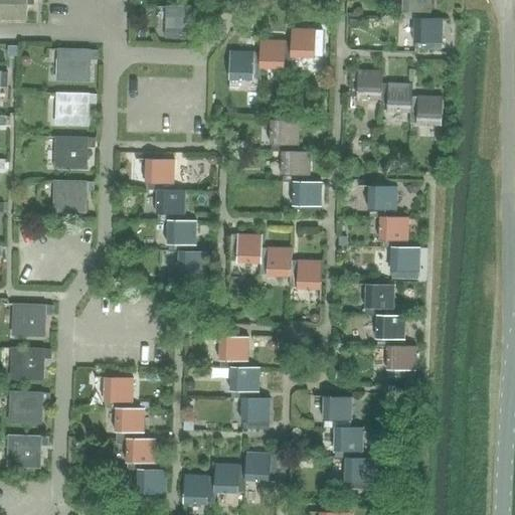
[(0,0),(0,18),(26,19),(26,0),(0,0)]
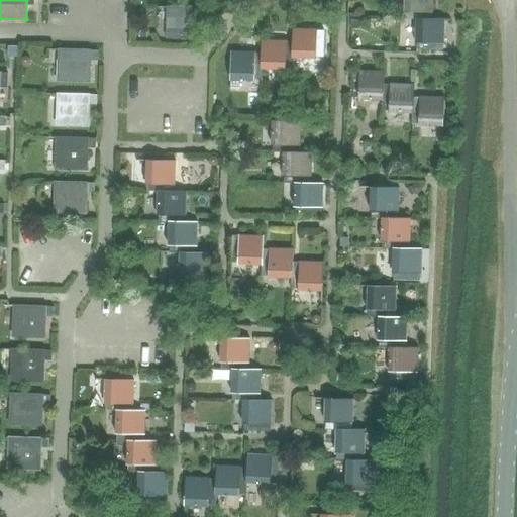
[(431,0),(403,0),(403,19),(415,19),(415,18),(431,19),(431,0)]
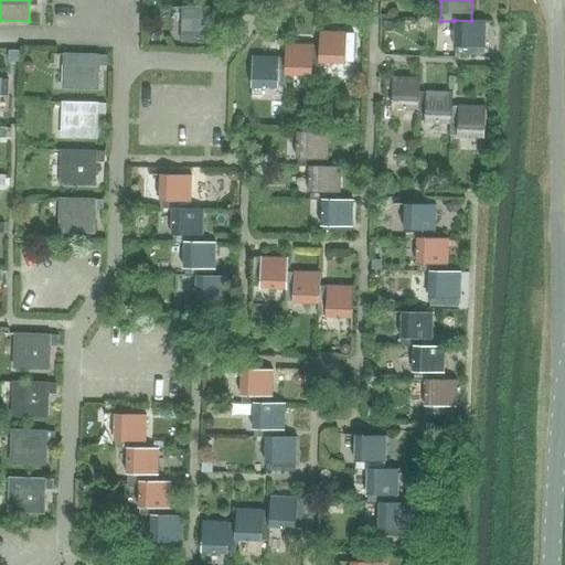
[(214,20),(224,20),(224,10),(182,9),(181,41),(214,41),(214,20)]
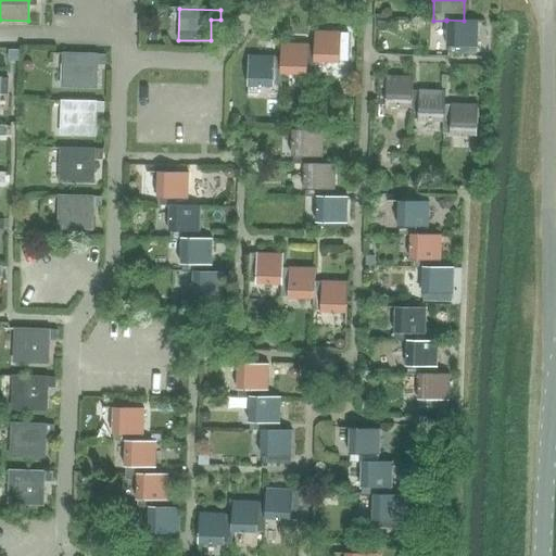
[(477,20),(464,21),(446,20),(446,21),(446,54),(476,54),(477,20)]
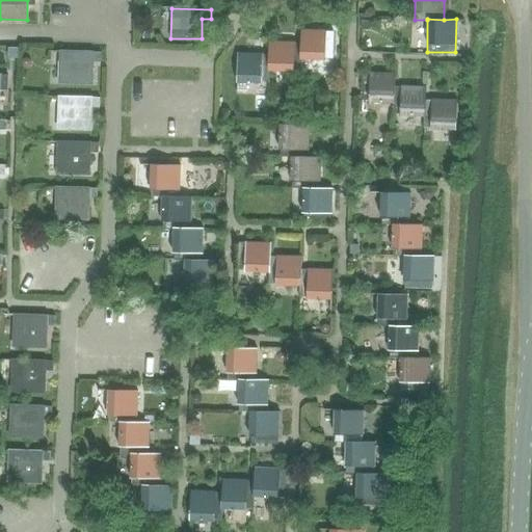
[(299,29),(299,42),(299,59),(301,60),(323,61),(323,59),(331,60),(333,31),(326,31),(326,30),(299,29)]
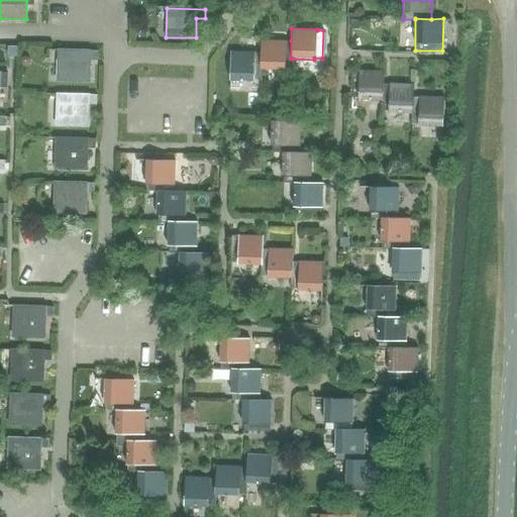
[(291,58),(291,40),(262,38),(261,53),(262,53),(261,69),(262,70),(285,71),(285,70),(292,70),(293,59),(291,58)]
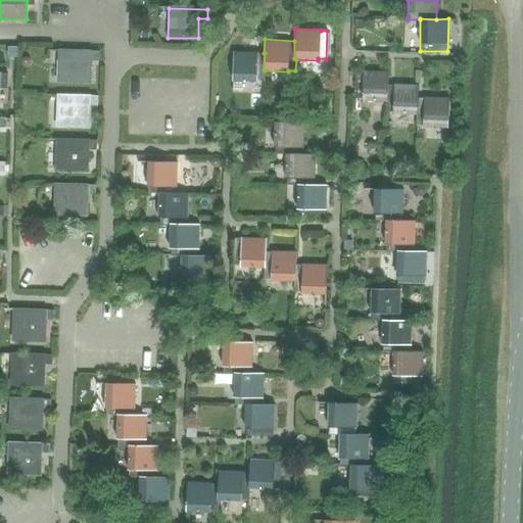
[(88,62),(97,62),(97,52),(59,51),(58,82),(88,83),(88,62)]
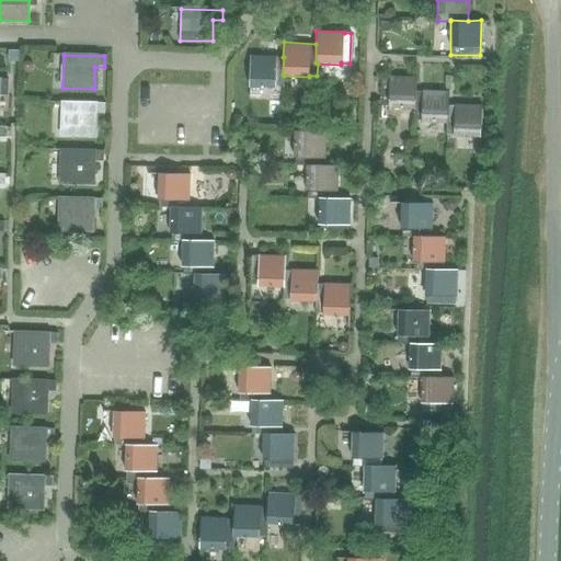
[(283,75),(284,57),(283,57),(250,55),(249,87),(276,88),(276,87),(284,87),(284,76),(283,75)]
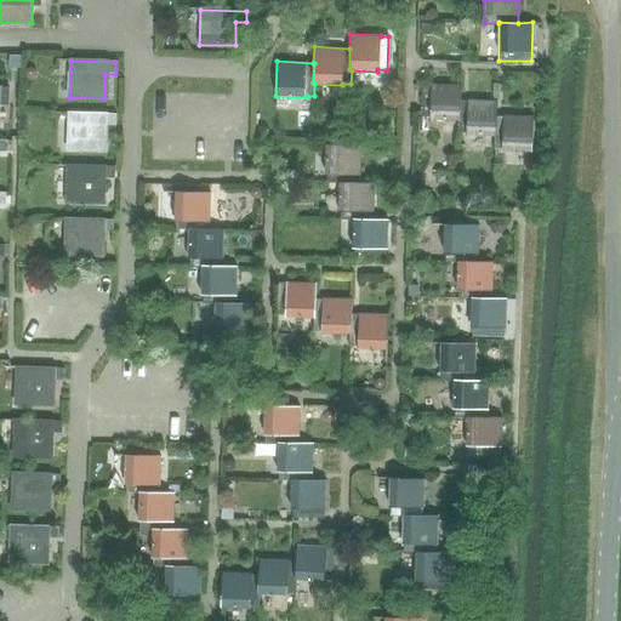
[(459,120),(459,101),(460,85),(431,84),(429,85),(422,85),(421,118),(428,118),(428,119),(459,120)]
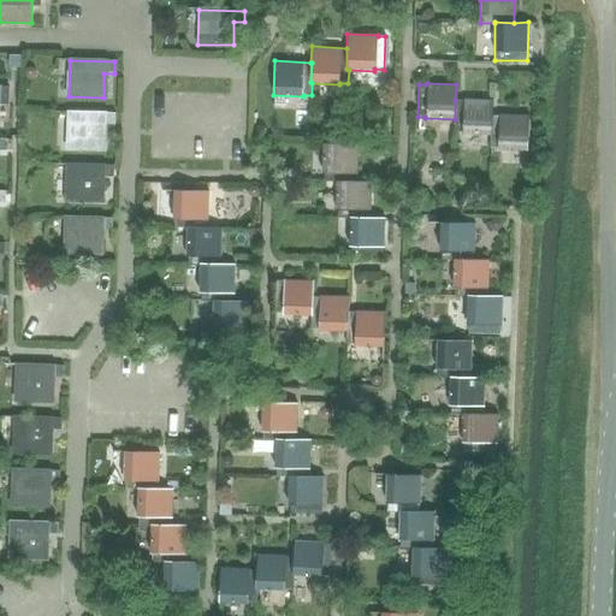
[(491,101),(455,100),(455,119),(454,132),(461,132),(461,135),(490,135),(491,114),(491,101)]
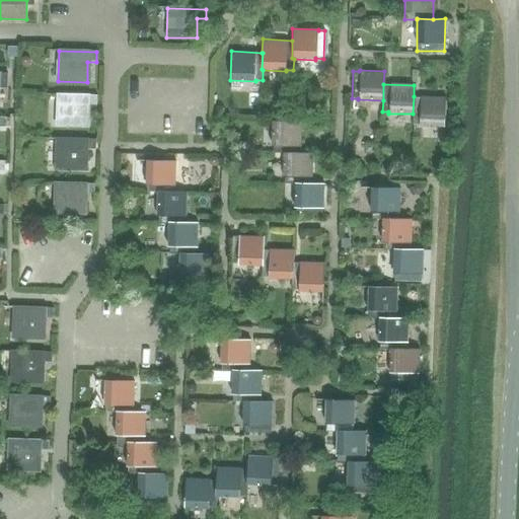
[(95,106),(95,95),(58,94),(57,125),(85,126),(86,106),(95,106)]
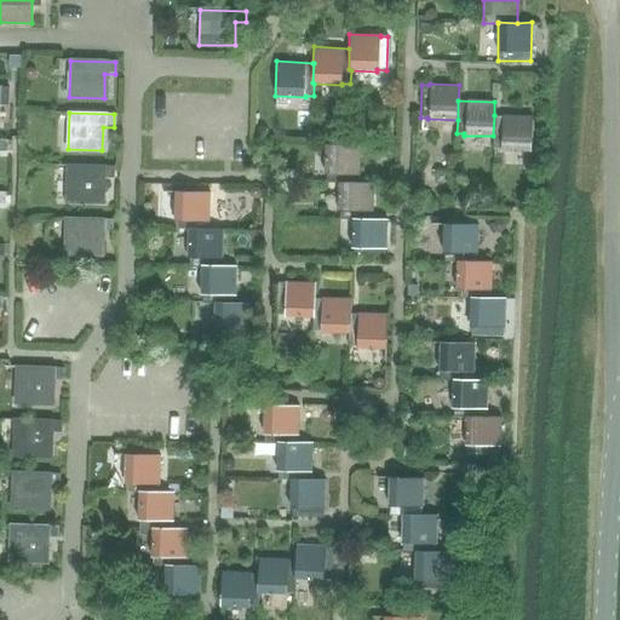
[(530,116),(494,115),(493,136),(493,150),(500,150),(500,151),(529,153),(530,116)]
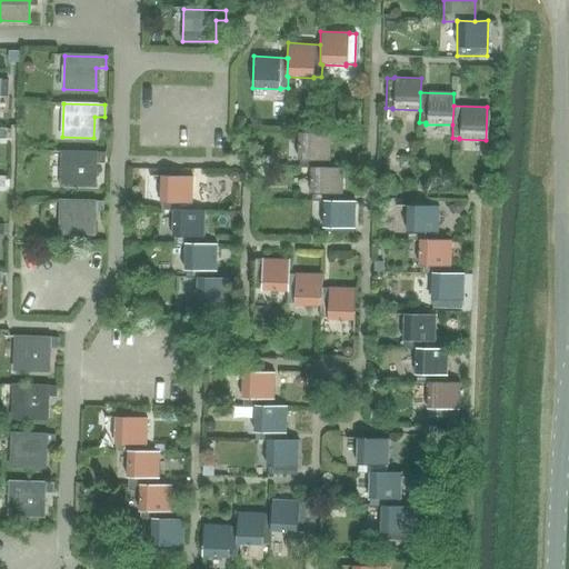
[(299,168),(310,169),(311,168),(328,169),(328,167),(330,135),(298,133),(297,160),(299,160),(299,168)]
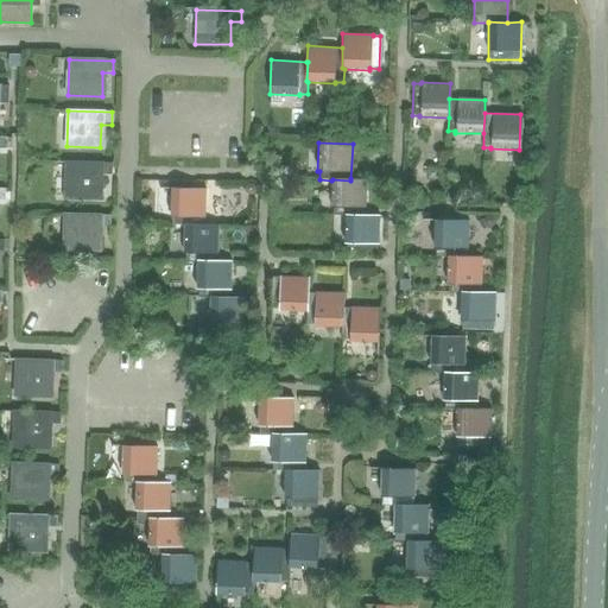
[(111,176),(111,163),(67,162),(65,200),(100,201),(100,176),(111,176)]
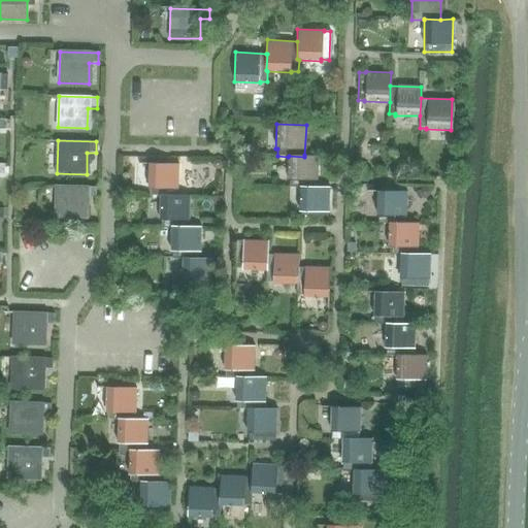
[(318,156),(304,155),(304,157),(289,156),(288,157),(287,180),(289,180),(289,188),(300,188),(317,189),(316,188),(318,156)]
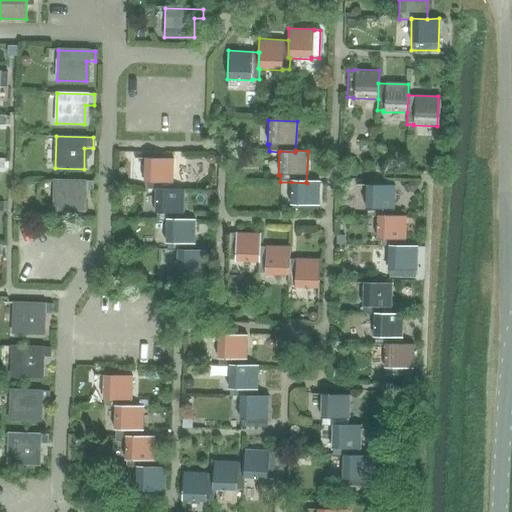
[(144,189),(155,190),(155,189),(172,189),(172,188),(173,159),(144,158),(143,183),(145,183),(144,189)]
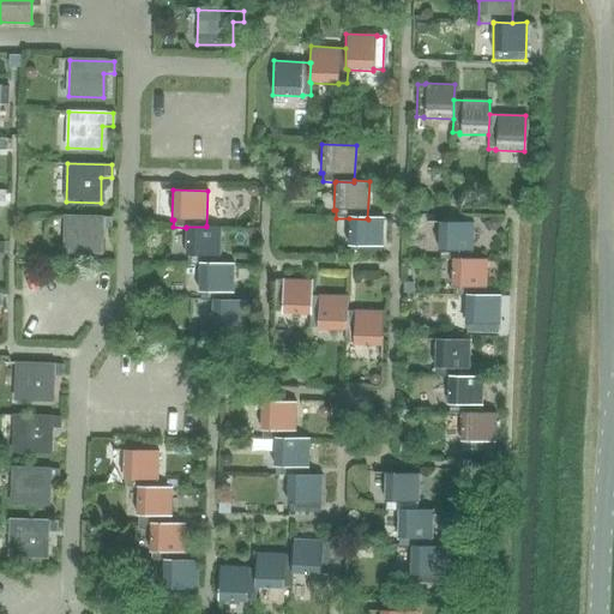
[(110,229),(110,217),(65,216),(64,252),(100,253),(100,229),(110,229)]
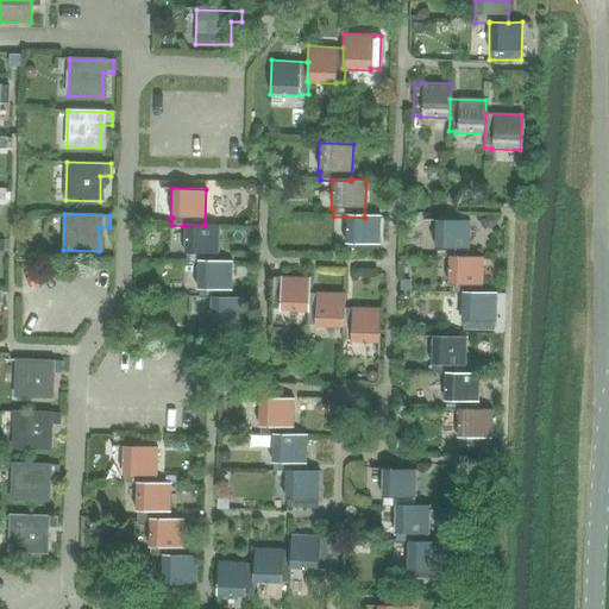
[(381,217),(364,217),(365,218),(346,217),(345,244),(346,245),(346,252),(377,253),(377,248),(380,248),(381,217)]
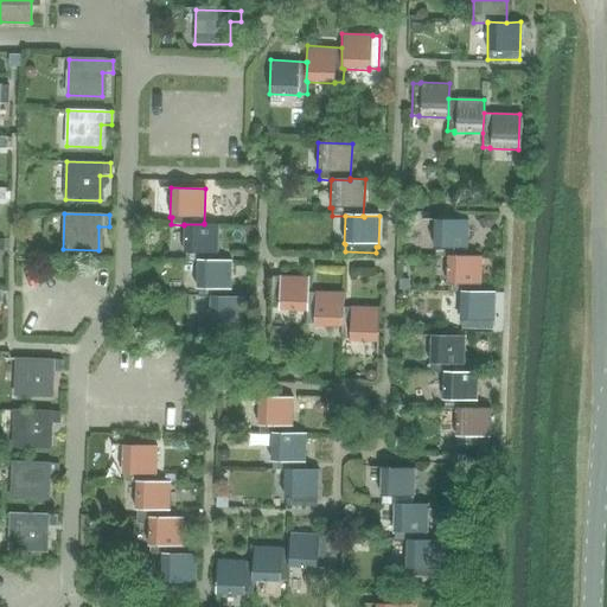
[(433,257),(446,257),(446,255),(466,255),(467,221),(433,219),(432,249),(433,249),(433,257)]
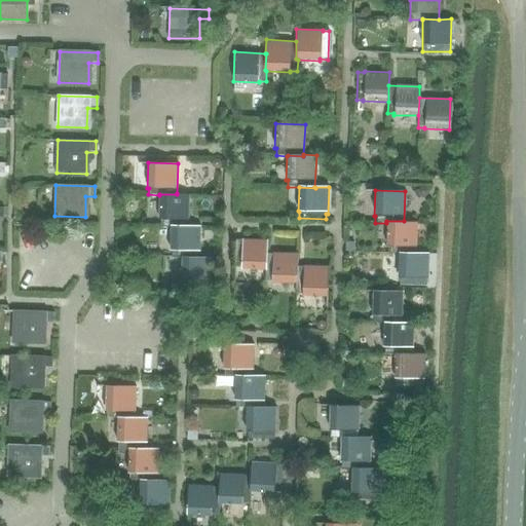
[(188,194),(177,193),(177,194),(159,194),(159,195),(158,220),(159,220),(159,227),(171,227),(171,226),(187,227),(187,225),(188,194)]
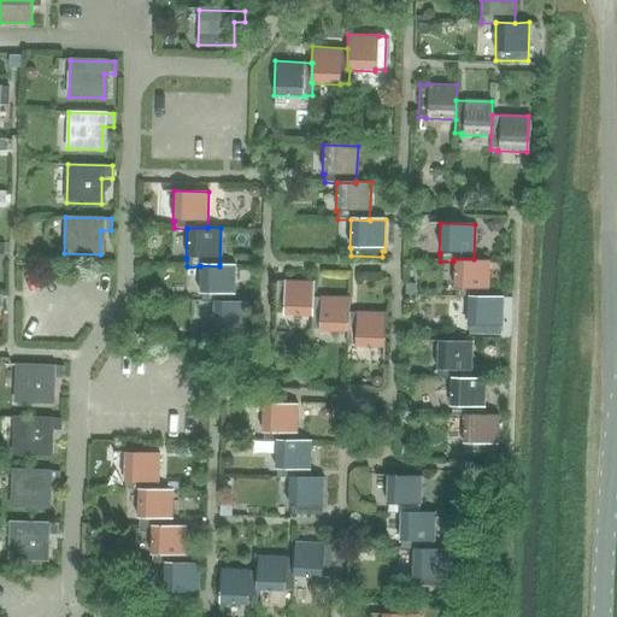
[(489,260),(474,259),(453,259),(453,262),(453,287),(454,287),(454,298),(466,298),(488,298),(487,297),(489,260)]
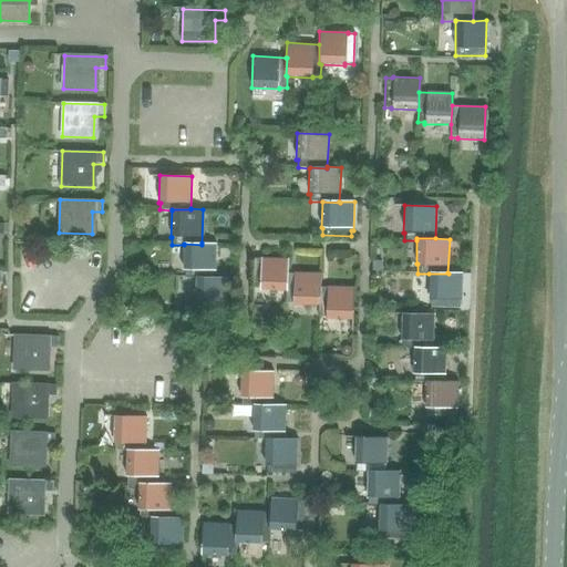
[(216,244),(202,243),(202,245),(184,244),(184,245),(183,270),(184,270),(184,277),(195,277),(214,278),(214,277),(216,244)]
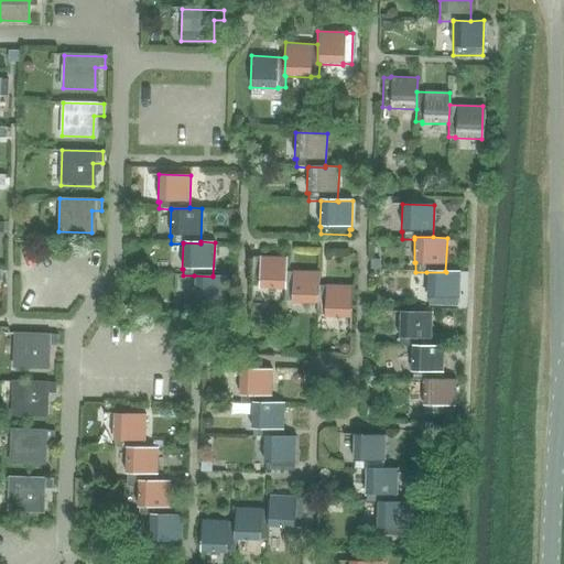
[(285,289),(285,271),(285,258),(251,258),(251,286),(259,286),(259,289),(283,289),(285,289)]
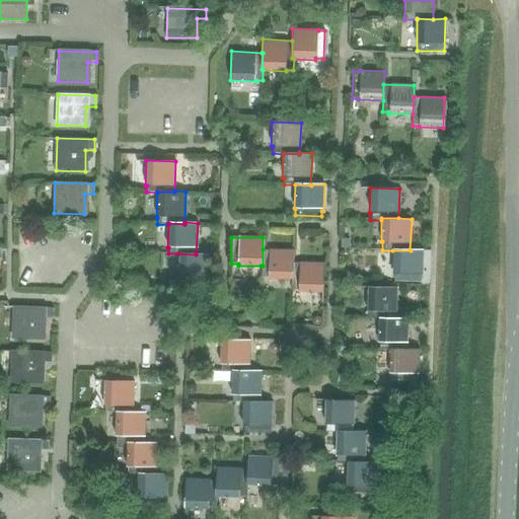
[(293,280),(293,263),(294,250),(263,249),(263,266),(261,266),(260,278),(267,278),(269,279),(291,280),(293,280)]
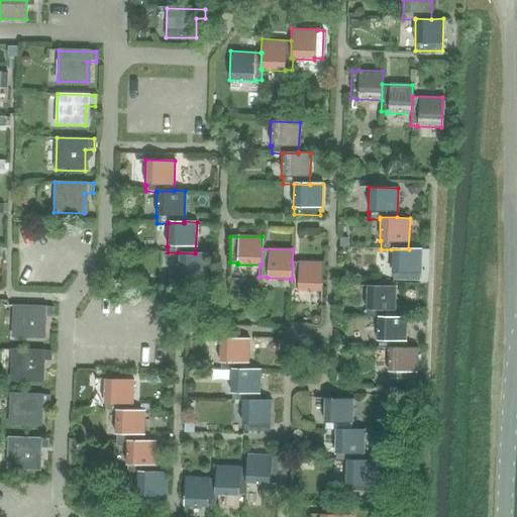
[(421,248),(408,248),(409,249),(391,249),(390,271),(392,271),(391,280),(418,281),(418,274),(420,274),(421,248)]
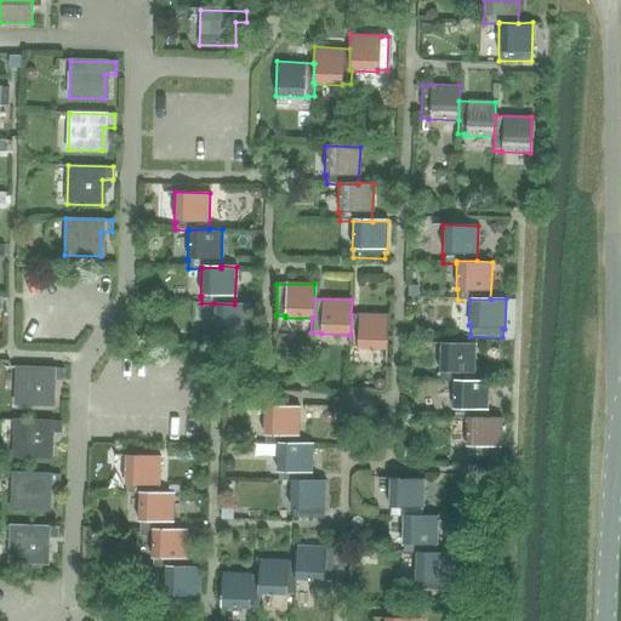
[(249,303),(234,303),(234,305),(214,303),(212,331),(214,331),(214,340),(246,341),(246,335),(248,335),(249,303)]
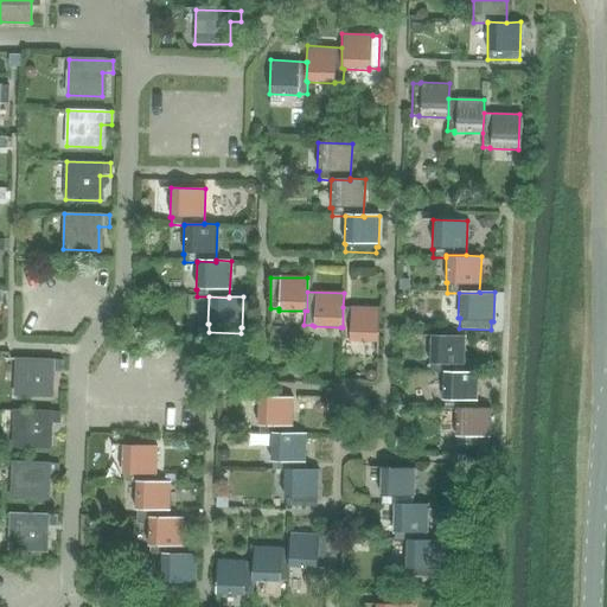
[(377,307),(343,307),(343,327),(340,327),(339,340),(345,340),(347,342),(376,343),(377,307)]
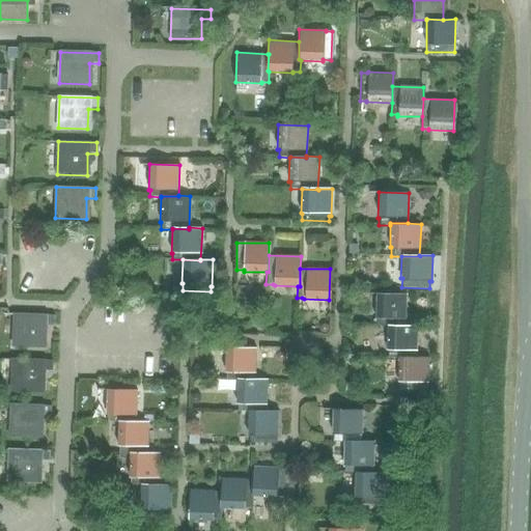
[(375,326),(387,327),(403,327),(403,326),(404,295),(374,294),(374,317),(375,318),(375,326)]
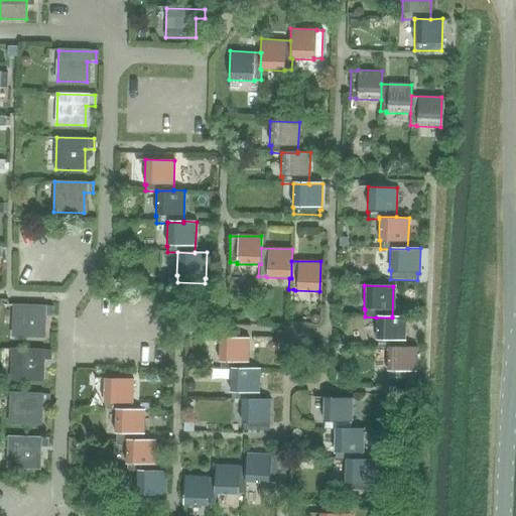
[(51,316),(51,306),(13,305),(12,336),(41,337),(42,316),(51,316)]
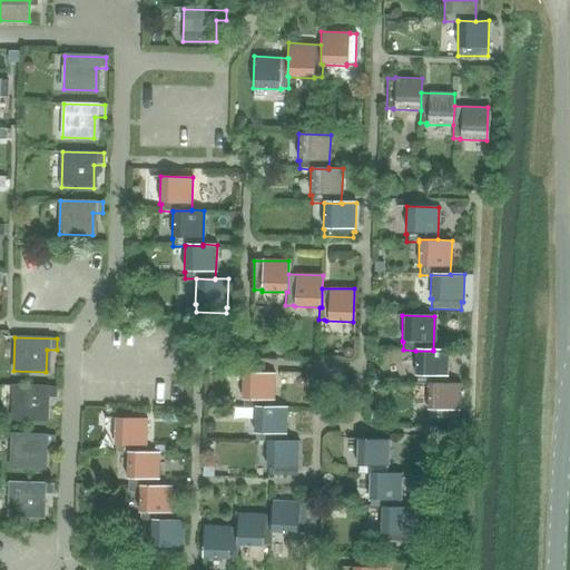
[(448,350),(433,350),(433,351),(415,351),(414,374),(416,374),(415,384),(428,384),(428,383),(446,384),(448,383),(448,350)]
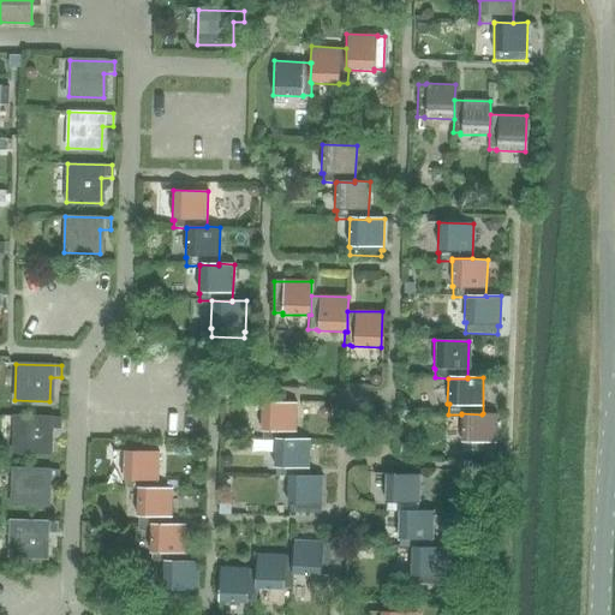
[(261,440),(273,441),(273,440),(293,440),(293,439),(294,404),(261,404),(260,431),(261,433),(261,440)]
